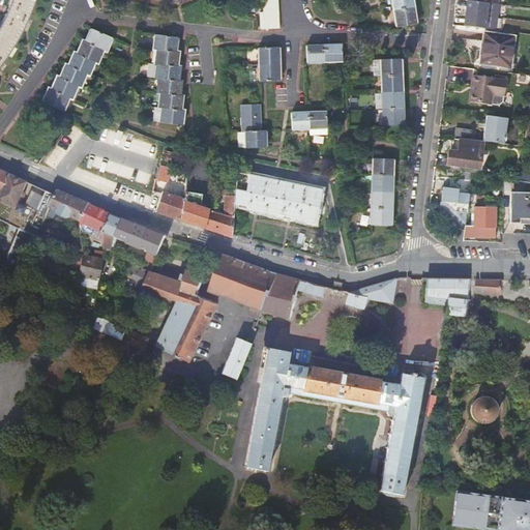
[(34,0),(10,0),(7,10),(6,10),(3,17),(4,17),(0,25),(0,65),(7,55),(16,43),(25,25),(31,11),(34,0)]
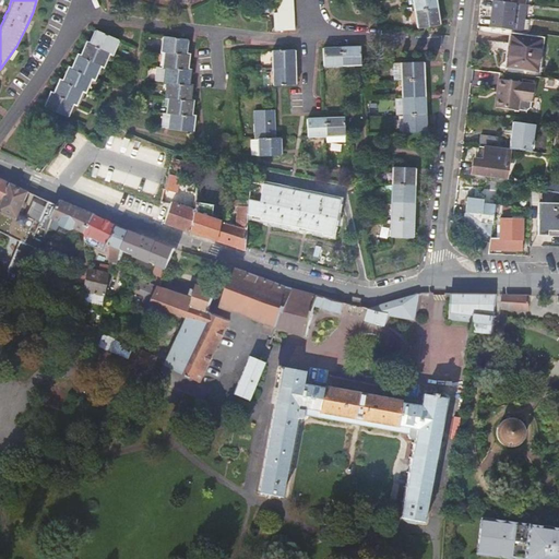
[(275,32),(295,31),(293,0),(276,0),(277,13),(274,14),(275,32)]
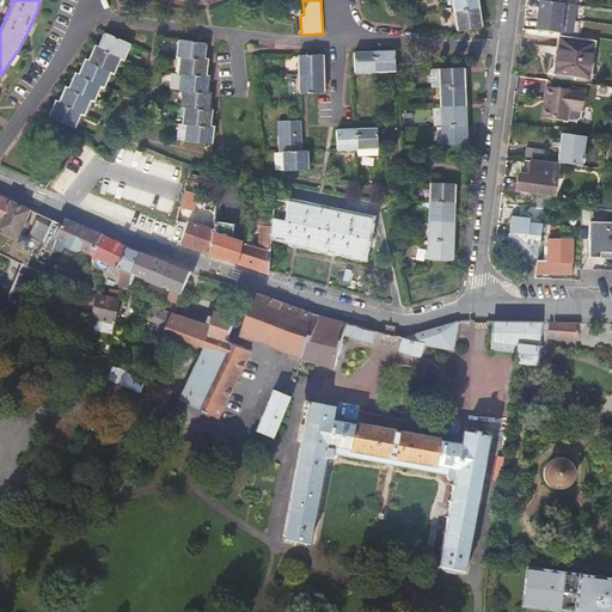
[(453,0),(456,12),(454,13),(454,14),(456,13),(458,31),(458,32),(482,29),(482,28),(481,28),(478,10),(478,8),(477,8),(476,0),(453,0)]
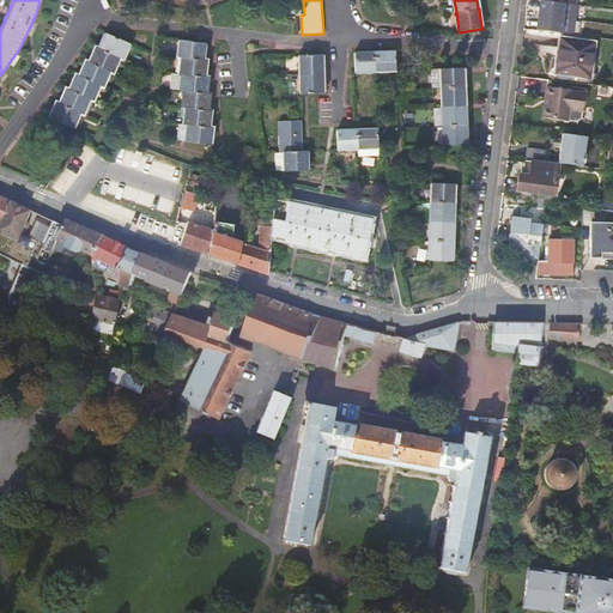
[(575,6),(550,2),(545,2),(542,1),(541,11),(538,11),(536,19),(540,19),(539,32),(572,36),(574,20),(576,6),(575,6)]
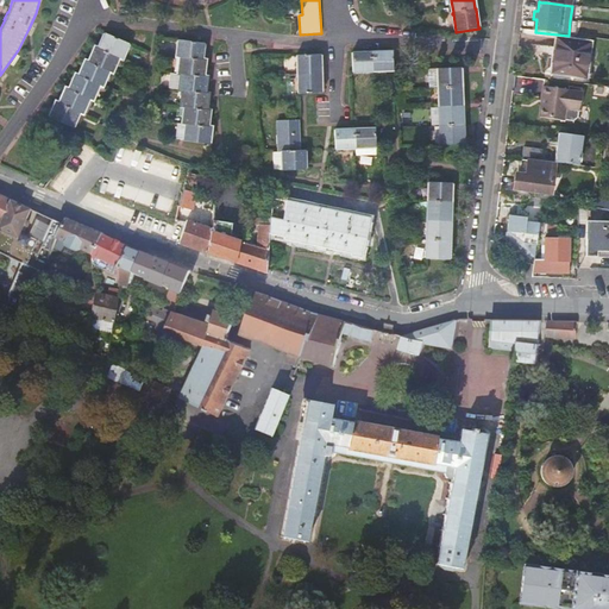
[(99,48),(95,46),(94,48),(95,48),(88,62),(85,61),(85,62),(79,76),(75,75),(75,76),(69,89),(66,88),(64,89),(66,89),(60,104),(56,101),(55,102),(56,102),(50,117),(49,117),(49,118),(74,129),(74,127),(74,126),(80,113),(83,114),(83,112),(89,100),(93,101),(94,100),(93,100),(99,86),(104,87),(104,86),(102,86),(108,73),(113,74),(113,73),(112,73),(118,58),(123,60),(124,60),(123,58),(129,45),(130,45),(130,44),(105,33),(104,35),(105,35),(99,48)]
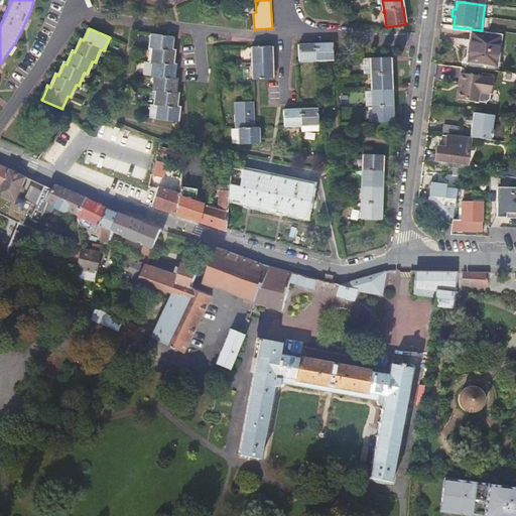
[(470,40),(467,62),(495,66),(497,49),(498,49),(500,36),(471,32),(470,40)]
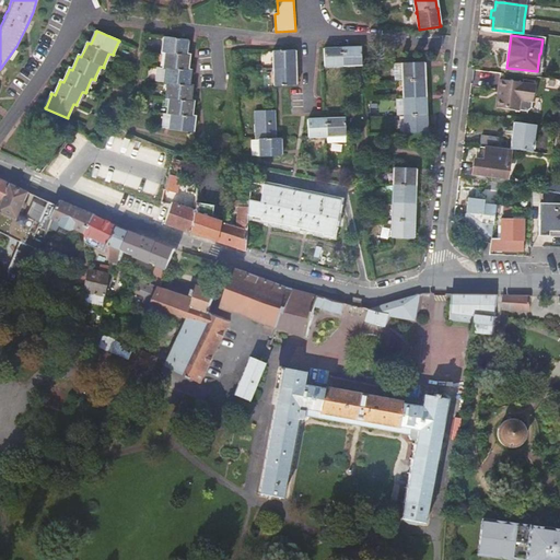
[(166,114),(166,115),(171,115),(170,129),(168,129),(167,130),(193,133),(193,132),(191,132),(194,118),(195,117),(191,117),(193,103),(194,103),(194,102),(189,102),(191,88),(191,86),(188,86),(190,72),(190,71),(187,71),(188,57),(189,57),(190,56),(186,55),(187,42),(188,42),(188,41),(163,37),(163,38),(164,38),(162,53),(161,53),(161,54),(165,54),(163,68),(162,68),(162,69),(166,70),(165,83),(164,83),(164,84),(168,84),(166,98),(165,98),(165,100),(170,100),(167,114),(166,114)]
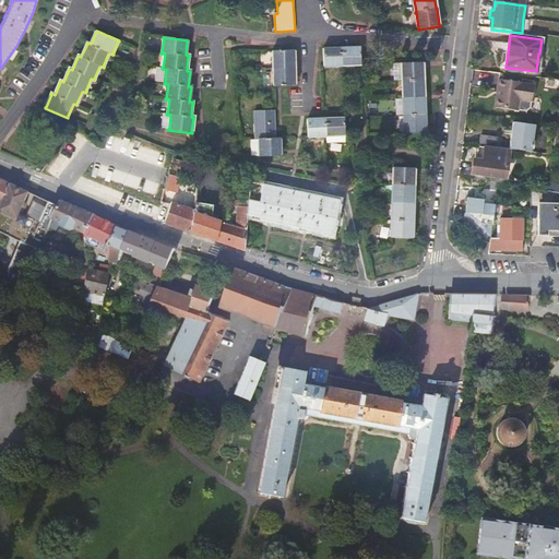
[(323,49),(324,67),(361,66),(360,48),(323,49)]
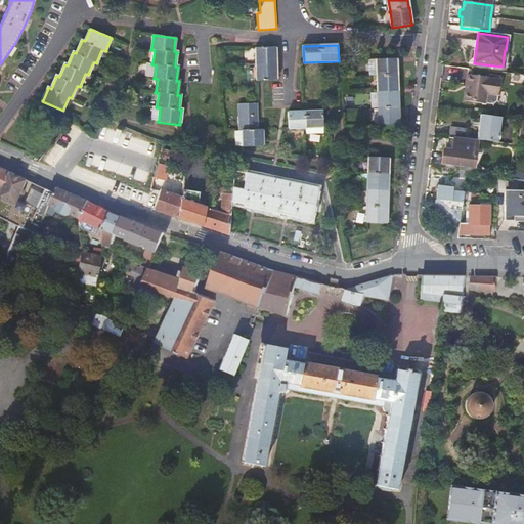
[(256,80),(256,81),(277,80),(276,80),(276,64),(276,63),(275,48),(276,48),(276,47),(255,48),(256,48),(256,63),(256,66),(257,80),(256,80)]
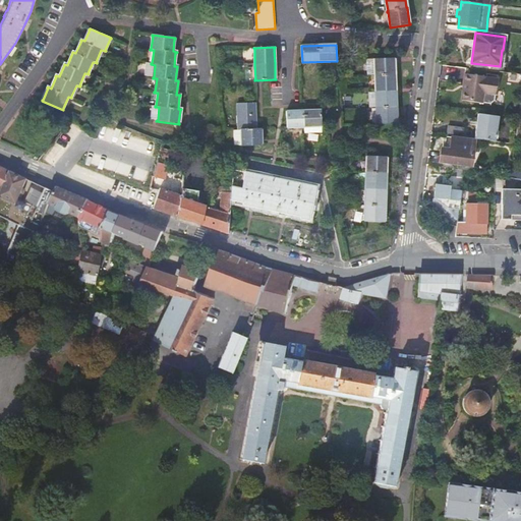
[(395,58),(374,59),(374,60),(375,74),(374,74),(374,75),(375,75),(377,92),(375,92),(375,93),(377,93),(377,107),(377,109),(378,123),(377,123),(377,124),(398,123),(397,123),(396,108),(397,108),(397,106),(396,106),(396,92),(396,90),(395,75),(396,75),(396,73),(395,73),(394,59),(395,59),(395,58)]
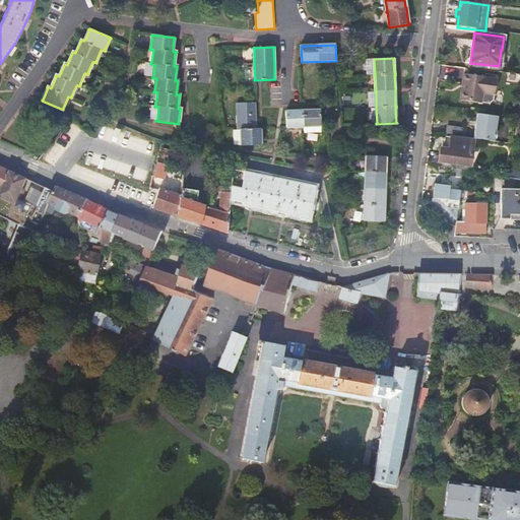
[(374,60),(374,59),(367,59),(367,75),(374,75),(374,74),(375,74),(374,60)]
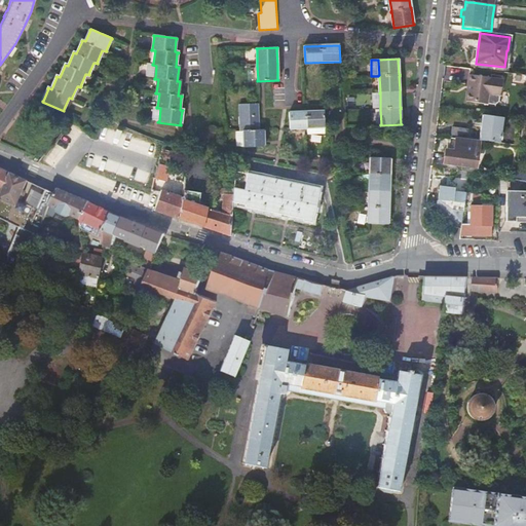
[(146,77),(154,78),(155,78),(156,66),(152,65),(147,64),(146,77)]
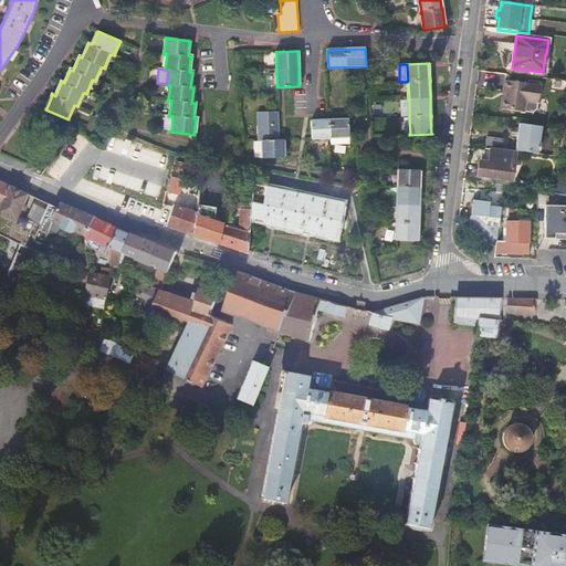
[(541,87),(505,82),(501,109),(523,114),(522,115),(532,116),(537,112),(538,104),(537,104),(541,87)]
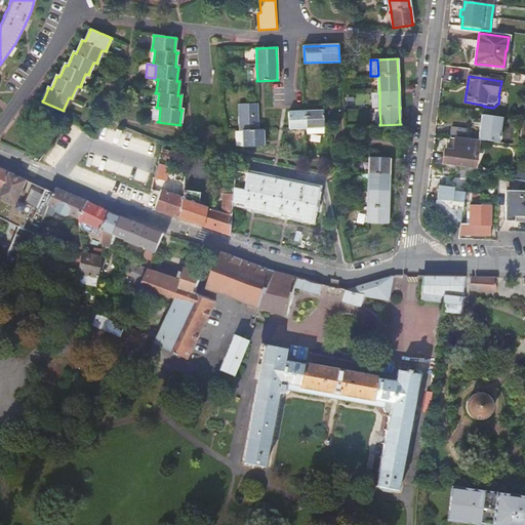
[(239,105),(240,131),(243,131),(244,147),(243,147),(243,148),(264,147),(264,146),(263,131),(264,131),(264,129),(258,130),(257,105),(239,105)]
